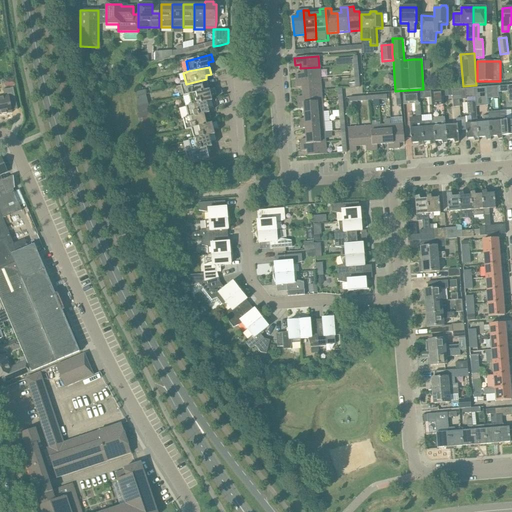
[(320,78),(319,67),(300,68),(301,74),(296,74),(296,80),(320,78)]
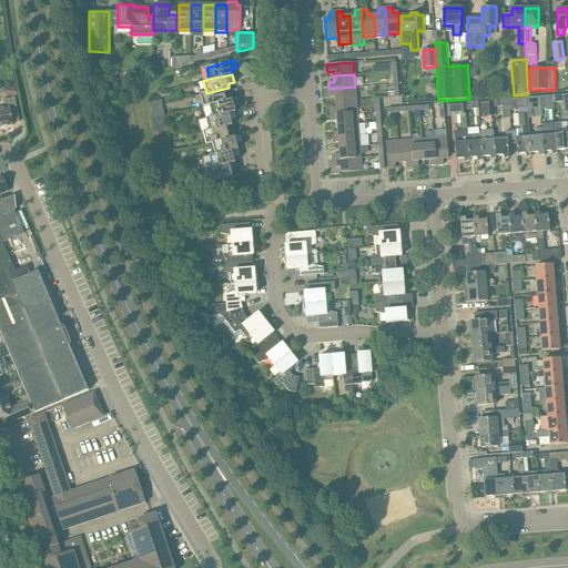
[(335,100),(356,99),(355,87),(328,89),(330,97),(335,97),(335,100)]
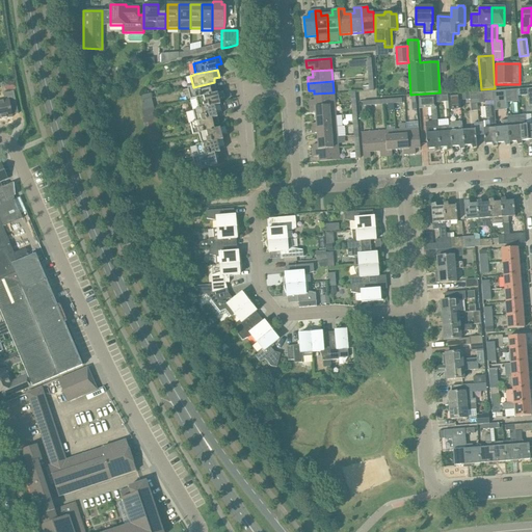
[(214,82),(193,87),(187,88),(190,100),(195,99),(204,97),(212,95),(211,91),(216,89),(214,82)]
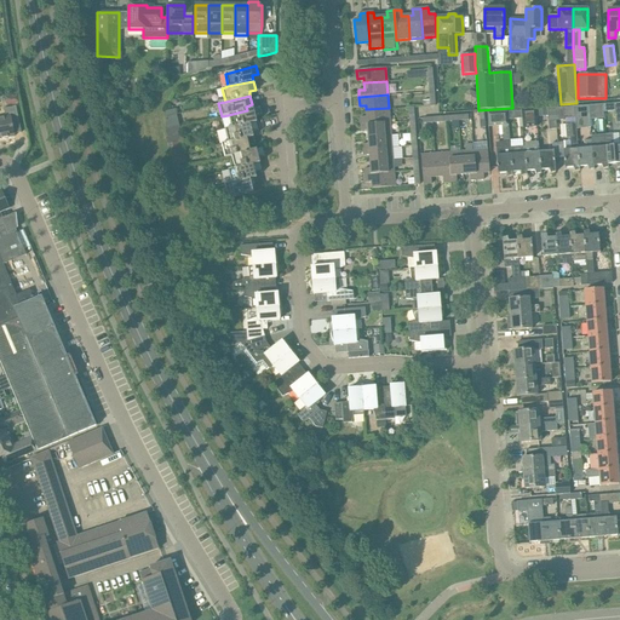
[(619,103),(614,104),(603,104),(604,113),(615,112),(615,124),(619,124),(619,103)]
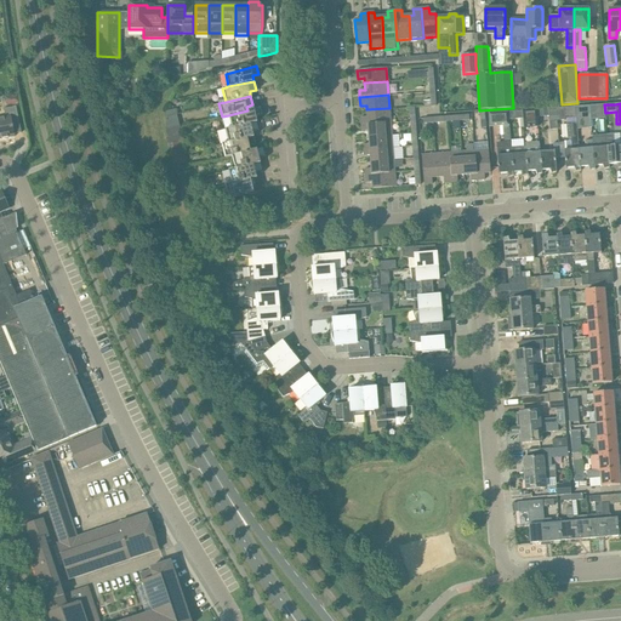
[(590,106),(576,107),(576,118),(581,118),(581,120),(591,120),(591,114),(590,106)]
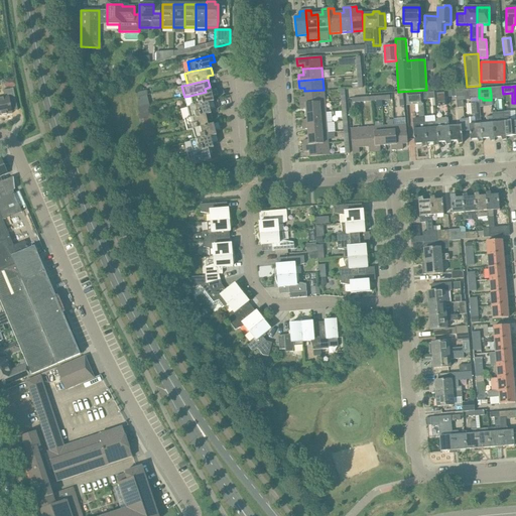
[(16,101),(13,89),(3,91),(4,98),(0,98),(0,116),(12,114),(10,103),(15,102),(17,111),(18,111),(16,101)]
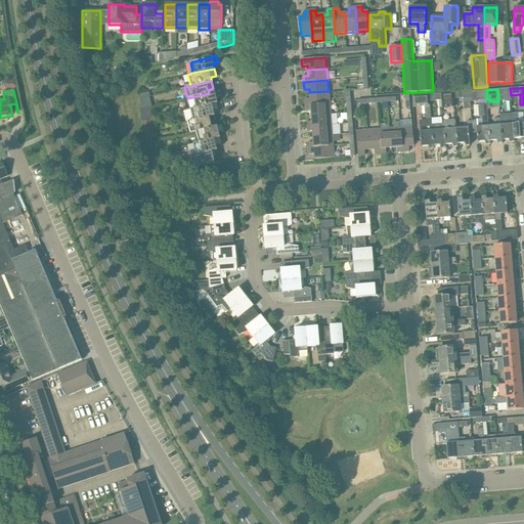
[(486,99),(486,90),(470,91),(471,102),(476,101),(476,100),(486,99)]
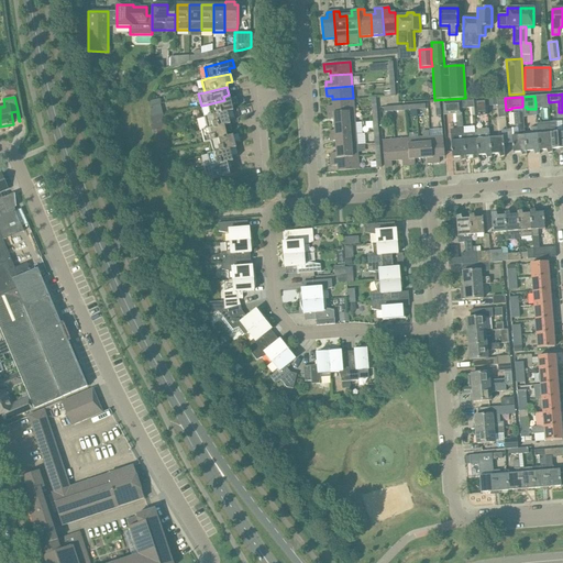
[(207,105),(210,116),(233,110),(232,107),(238,106),(236,98),(224,101),(224,100),(216,102),(207,105)]
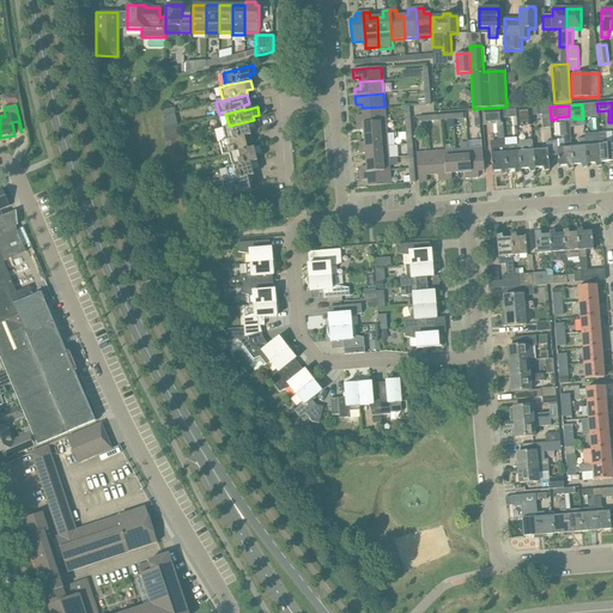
[(357,121),(386,120),(384,107),(362,108),(363,116),(356,116),(357,121)]
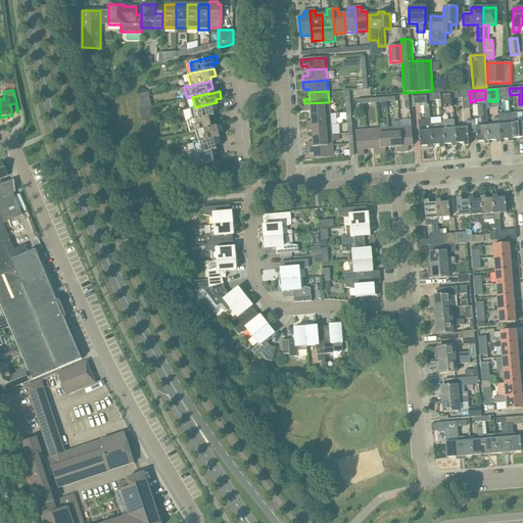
[(453,92),(439,93),(440,100),(441,107),(454,106),(453,99),(453,92)]
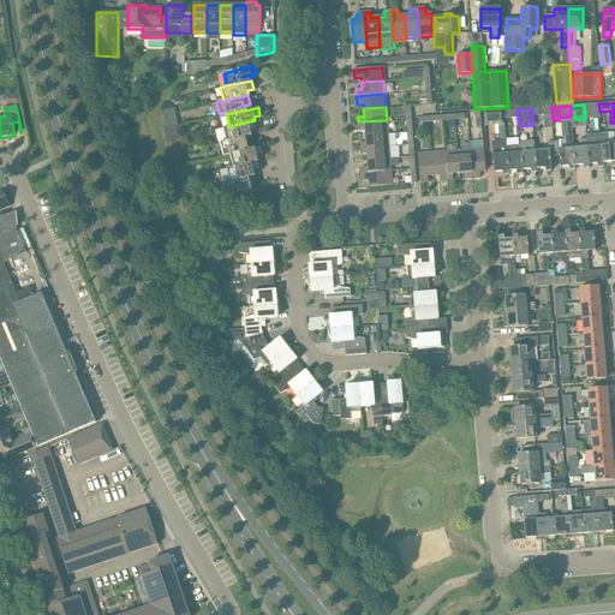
[(505,119),(518,118),(517,109),(503,111),(505,119)]
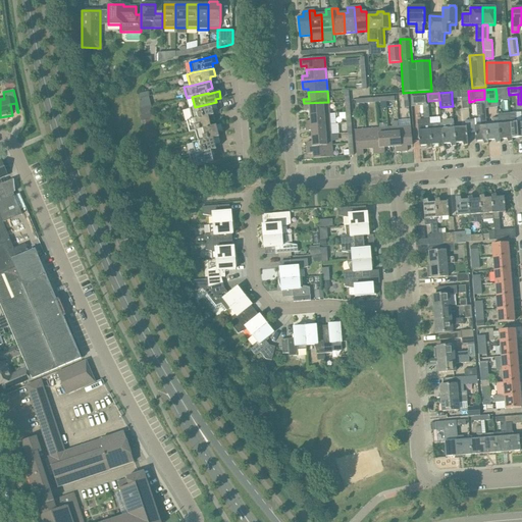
[(432,149),(431,146),(429,124),(429,123),(427,101),(428,101),(427,94),(410,95),(411,107),(422,106),(424,119),(417,120),(419,147),(420,147),(426,146),(427,150),(432,149)]
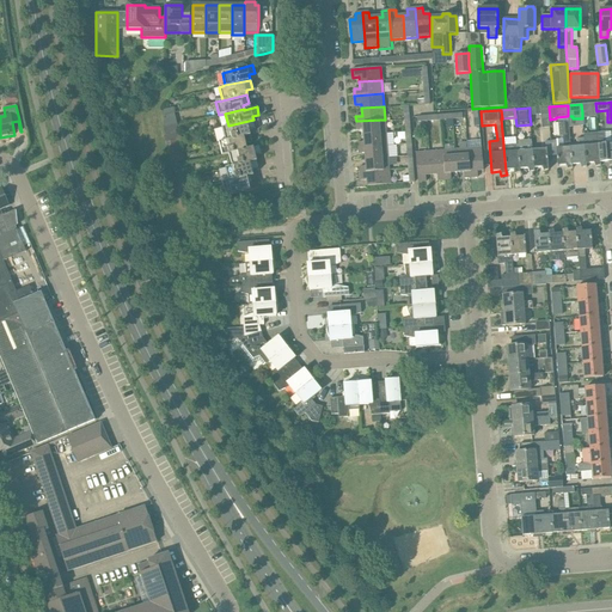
[(254,120),(228,126),(222,128),(225,140),(250,134),(249,130),(256,129),(254,120)]
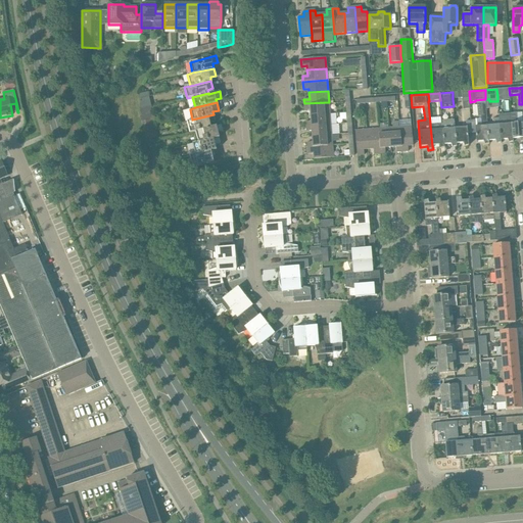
[(311,114),(330,112),(329,102),(304,103),(304,110),(311,110),(311,114)]
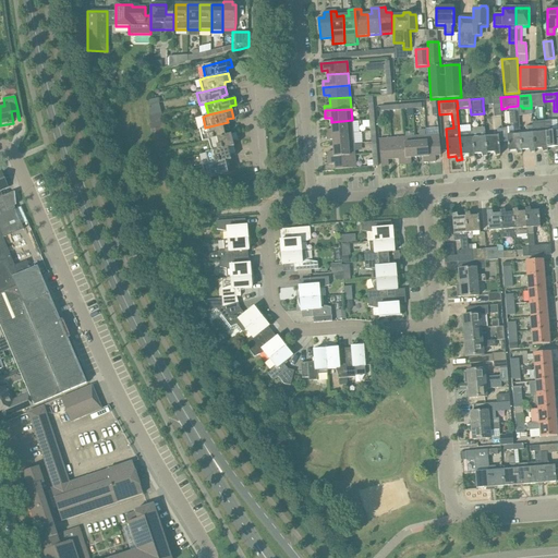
[(513,134),(507,135),(507,140),(508,153),(509,153),(509,152),(517,152),(518,155),(522,154),(522,150),(521,150),(520,134),(519,111),(512,112),(509,112),(510,124),(513,124),(513,129),(513,134)]
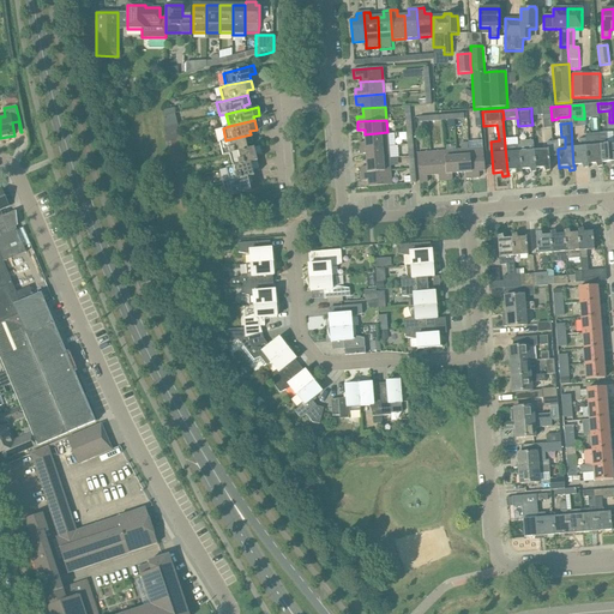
[(179,139),(176,127),(164,130),(167,142),(179,139)]
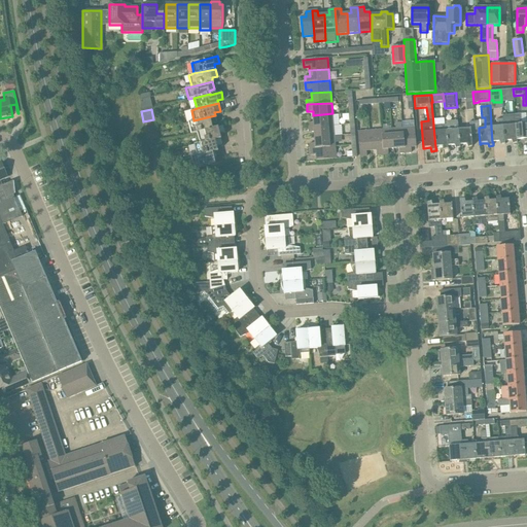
[(334,125),(332,113),(313,115),(313,123),(308,123),(309,127),(334,125)]
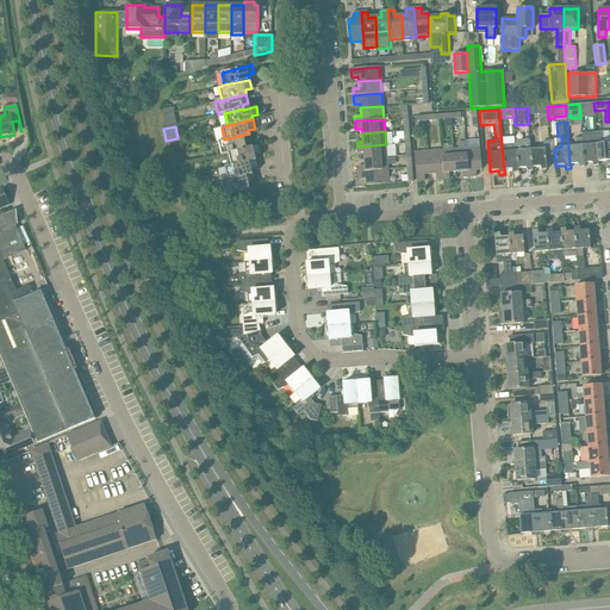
[(582,138),(583,145),(583,153),(584,163),(592,163),(593,167),(598,166),(598,162),(597,153),(596,132),(589,134),(582,134),(582,138)]
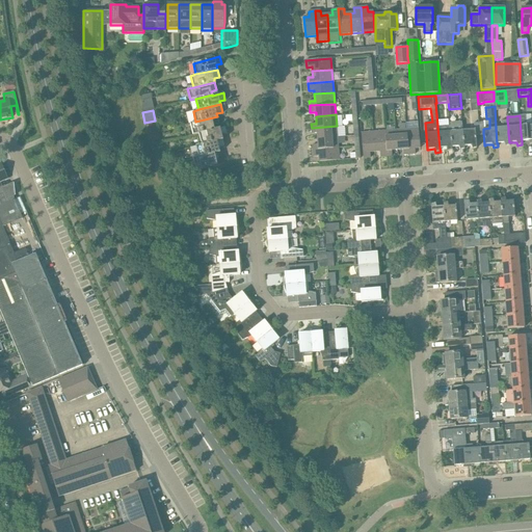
[(522,141),(529,141),(530,144),(531,143),(531,124),(527,125),(526,115),(520,115),(522,141)]
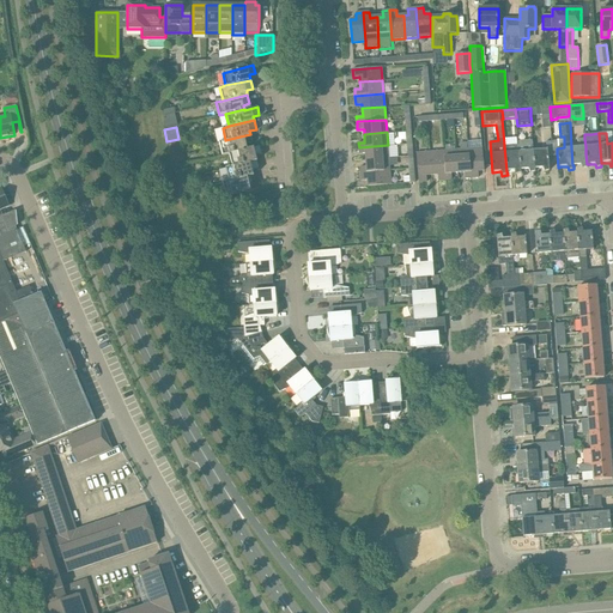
[(250,134),(225,140),(219,143),(223,156),(229,155),(247,150),(246,145),(253,144),(250,134)]
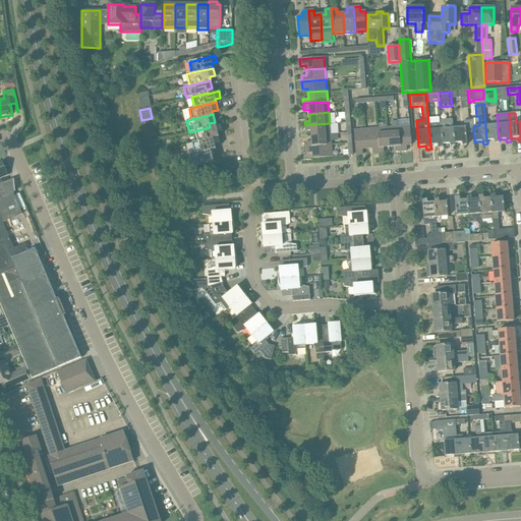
[(486,140),(487,140),(494,140),(495,143),(500,142),(499,139),(498,124),(497,118),(490,118),(491,124),(485,125),(486,140)]
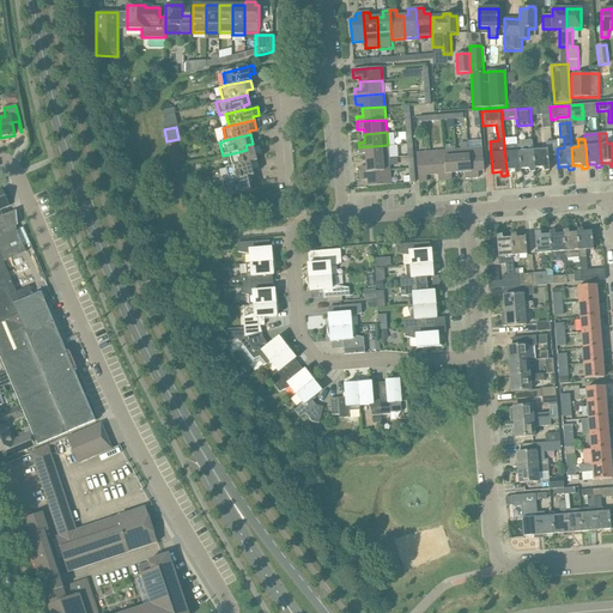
[(519,141),(521,170),(529,169),(530,174),(535,173),(535,169),(534,169),(533,150),(533,140),(519,141)]
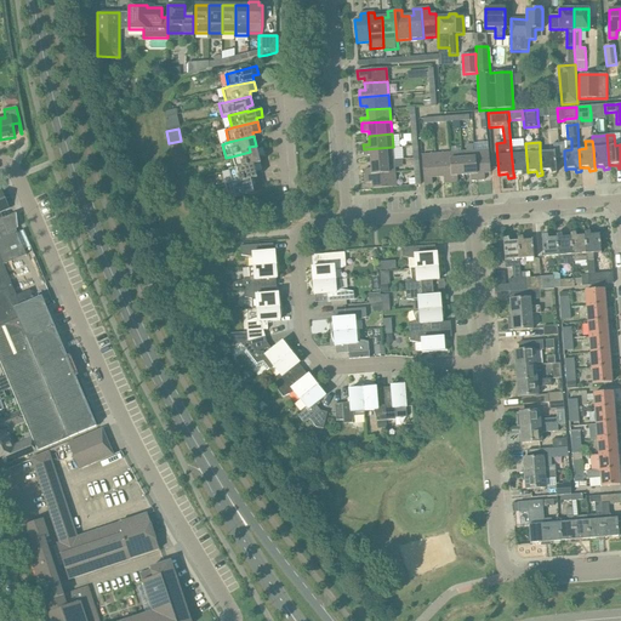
[(513,174),(522,172),(523,177),(528,176),(528,172),(525,143),(524,143),(525,147),(511,148),(513,174)]
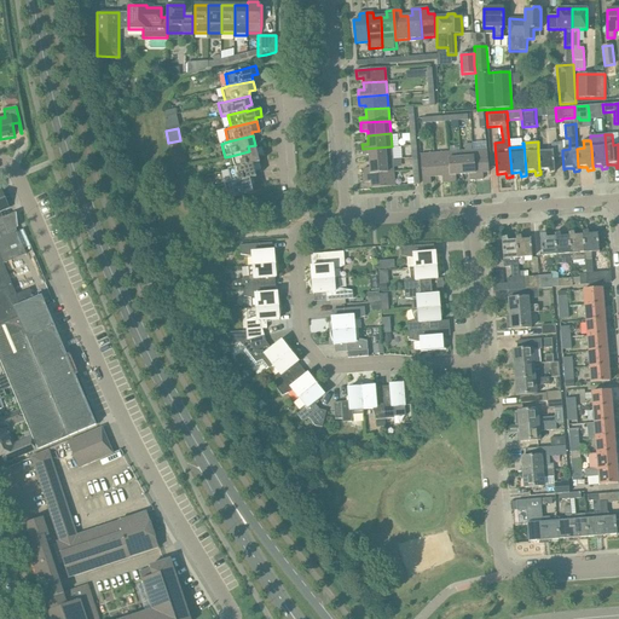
[(369,155),(370,162),(392,160),(392,146),(363,149),(363,156),(369,155)]
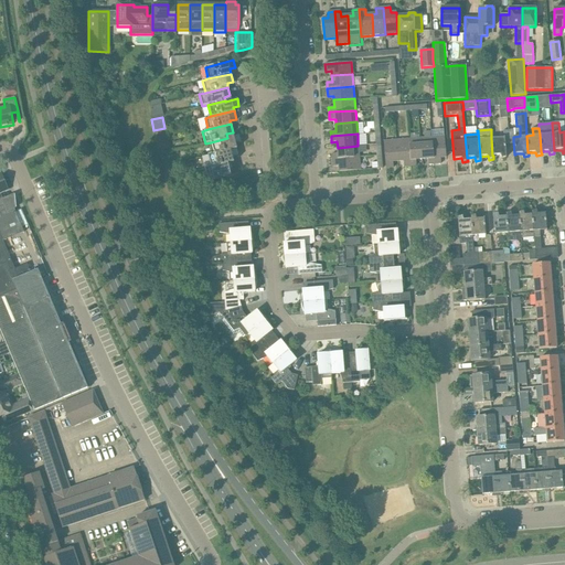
[(214,153),(237,148),(235,144),(242,142),(240,135),(227,138),(211,142),(214,153)]
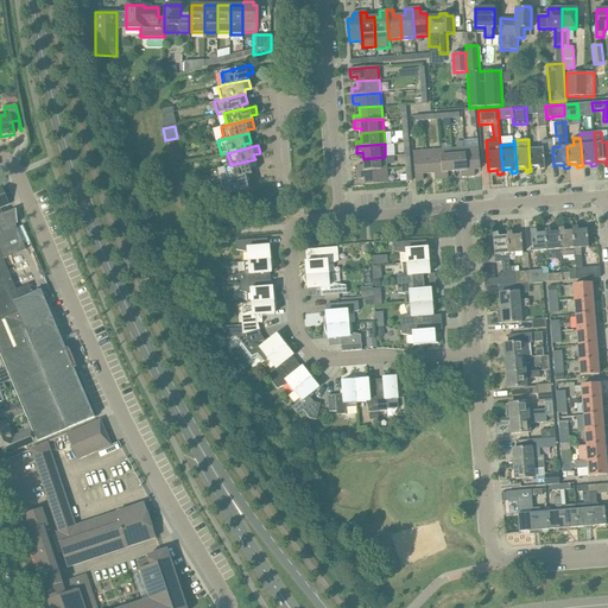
[(479,146),(464,147),(468,177),(475,176),(474,170),(480,170),(479,146)]
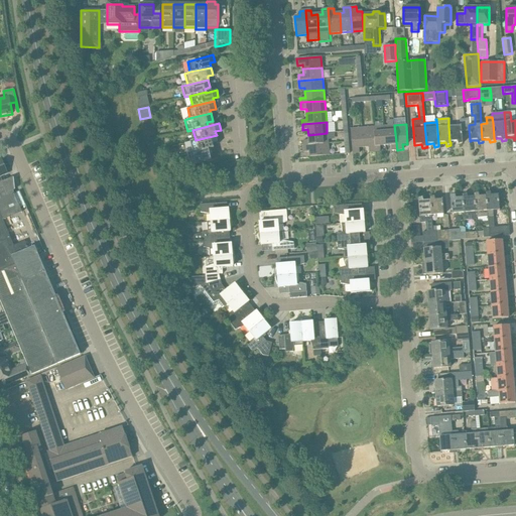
[(394,125),(384,126),(385,145),(391,145),(391,150),(397,150),(394,125)]
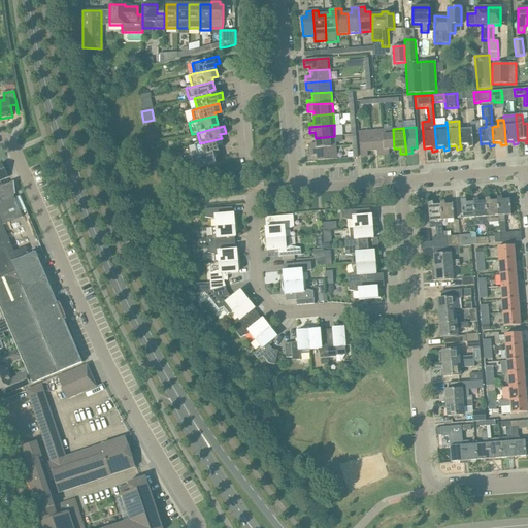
[(460,145),(461,145),(467,144),(468,149),(473,147),(472,138),(471,128),(459,129),(460,145)]
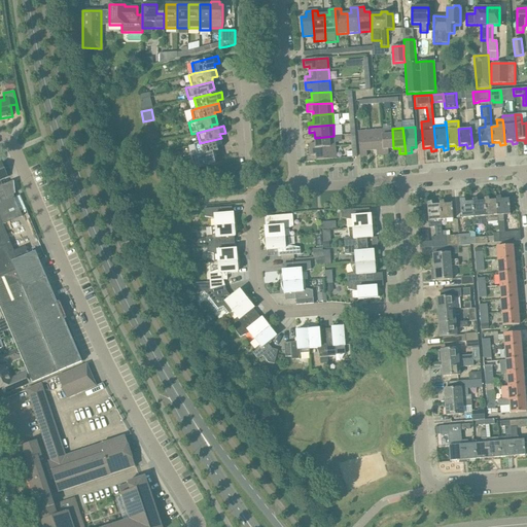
[(393,148),(392,129),(381,130),(383,154),(388,154),(388,149),(393,148)]
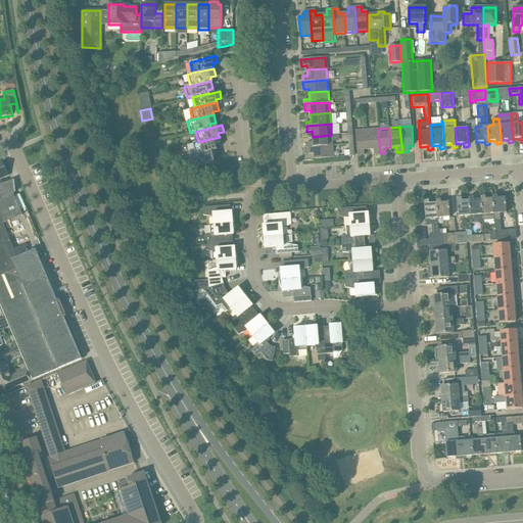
[(380,153),(378,129),(367,130),(368,149),(374,149),(374,154),(380,153)]
